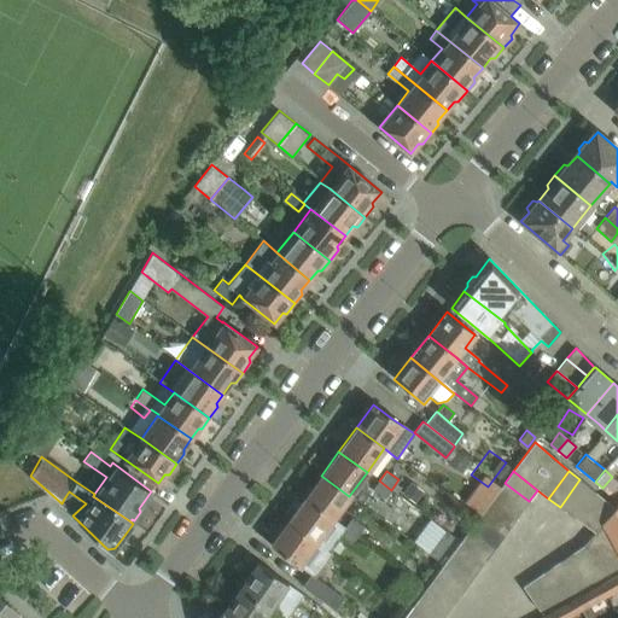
[(349,496),(321,476),(304,499),(332,519),(349,496)]
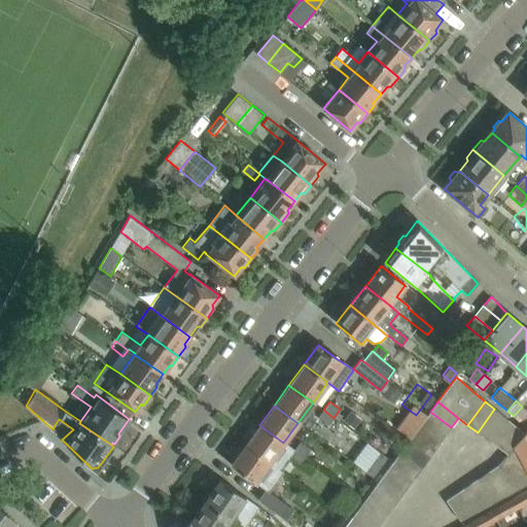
[(487,440),(503,417),(494,409),(478,432),(487,440)]
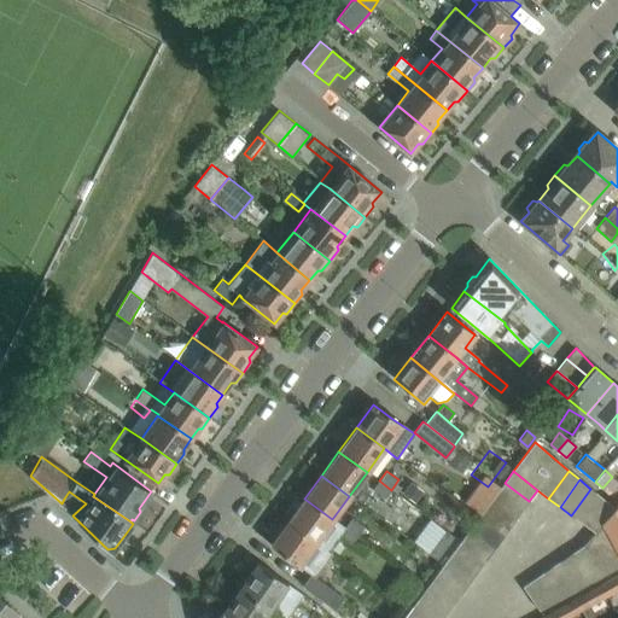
[(391,490),(379,481),(373,489),(385,497),(391,490)]
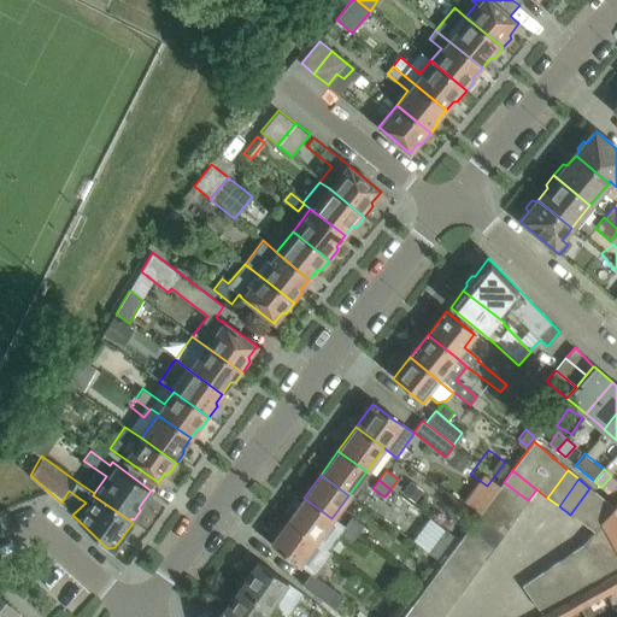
[(528,500),(504,482),(495,494),(519,512),(528,500)]
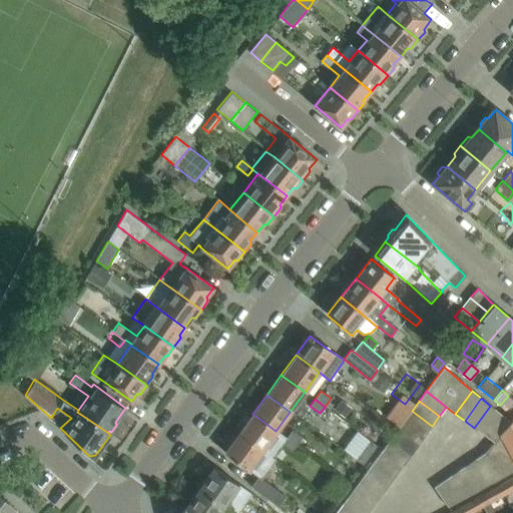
[(483,434),(499,413),(490,406),(474,428),(483,434)]
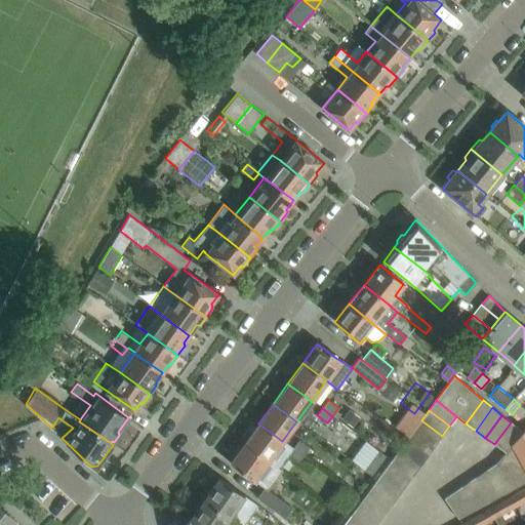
[(442,436),(421,420),(413,430),(435,445),(442,436)]
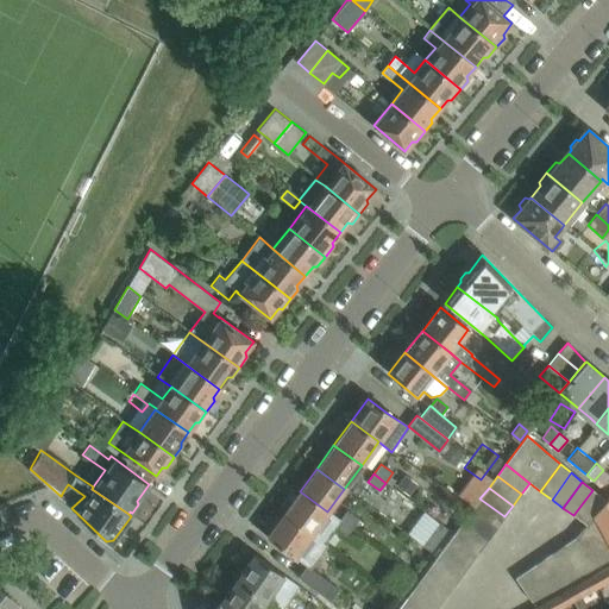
[(592,516),(606,501),(592,490),(573,515),(585,525),(586,525),(594,516),(592,516)]
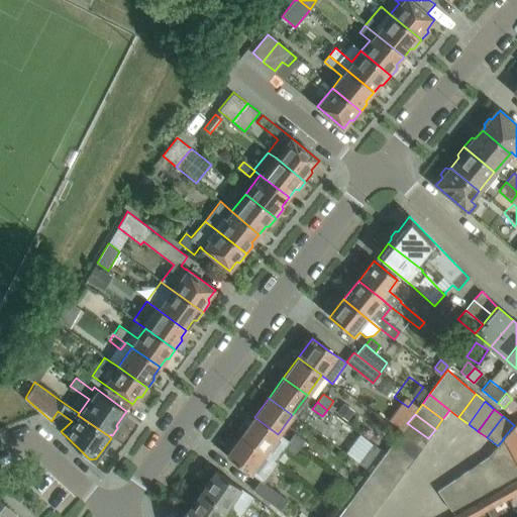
[(278,434),(254,417),(240,437),(264,453),(278,434)]
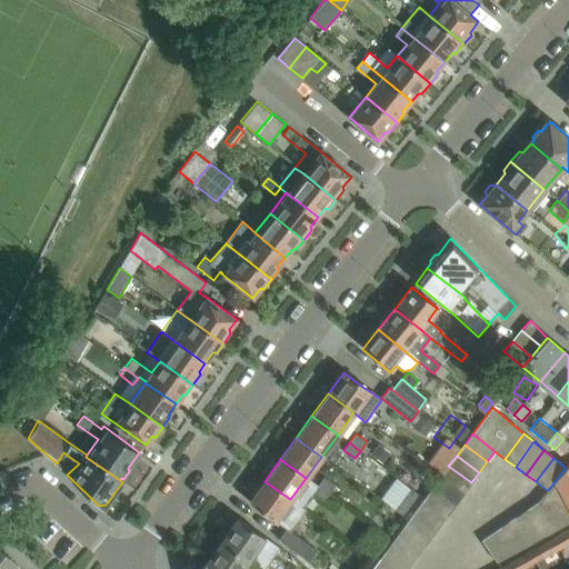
[(555,482),(568,509),(568,463),(566,468),(553,482),(555,482)]
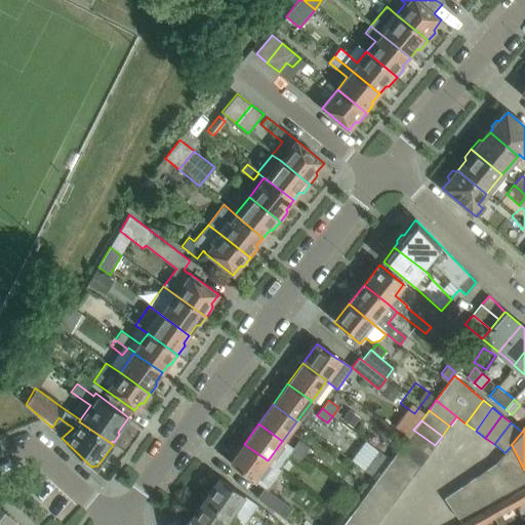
[(435,445),(413,430),(406,440),(428,455),(435,445)]
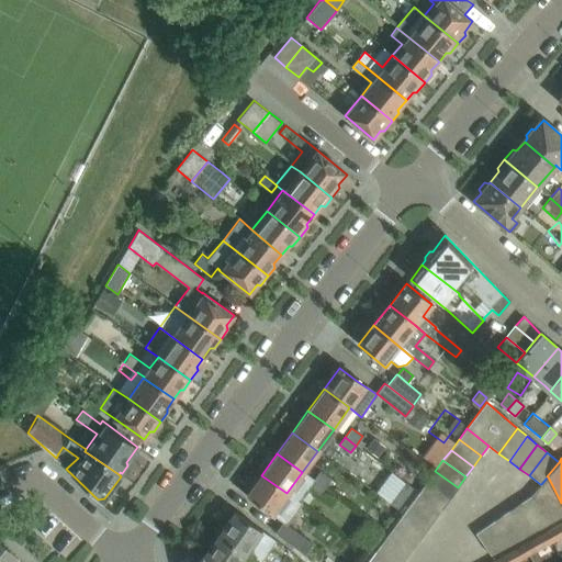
[(332,479),(321,470),(313,480),(325,489),(332,479)]
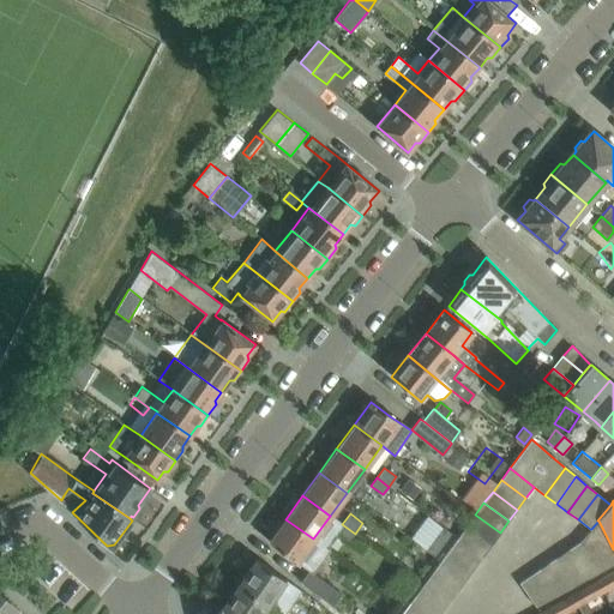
[(500,533),(475,515),(467,525),(492,545),(500,533)]
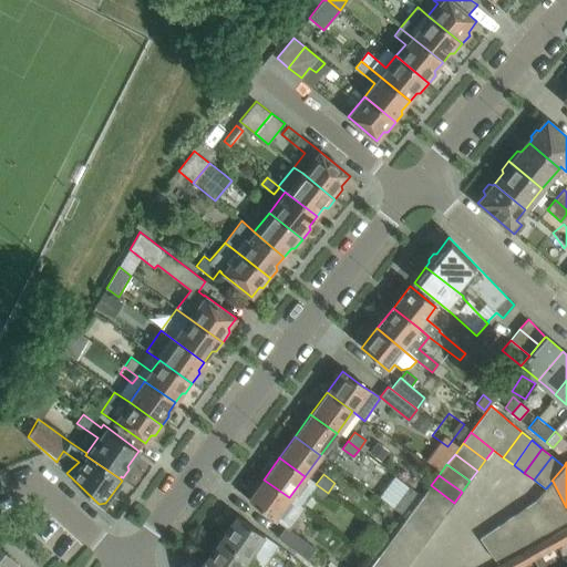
[(284,506),(289,497),(264,480),(247,502),(284,528),(278,537),(289,545),(308,559),(317,566),(320,566),(328,557),(287,526),(295,515),(284,506)]
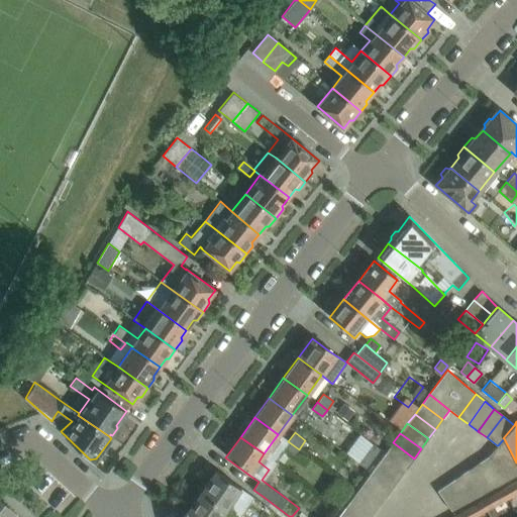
[(516,475),(516,462),(504,438),(498,445),(497,445),(489,454),(488,455),(504,482),(516,475)]
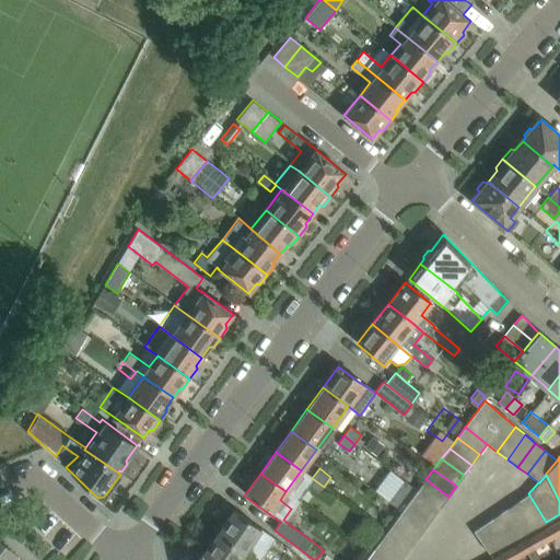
[(324,487),(312,478),(307,485),(318,493),(324,487)]
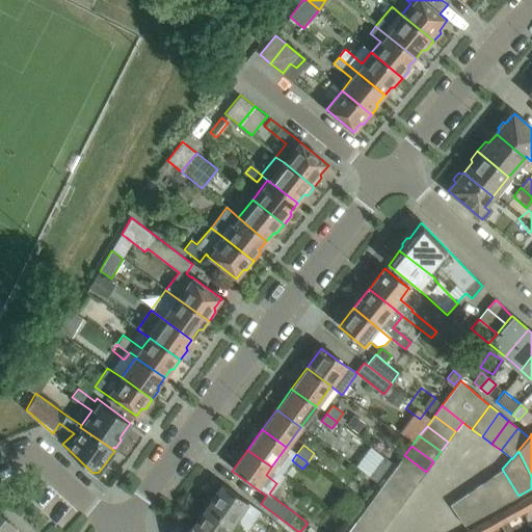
[(426,472),(404,455),(397,466),(418,481),(426,472)]
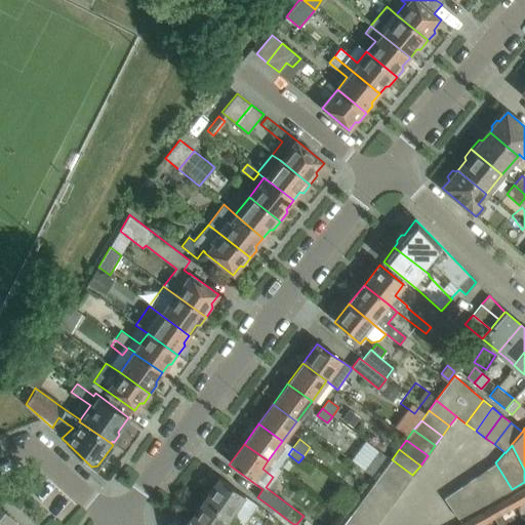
[(412,475),(392,459),(385,470),(405,485),(412,475)]
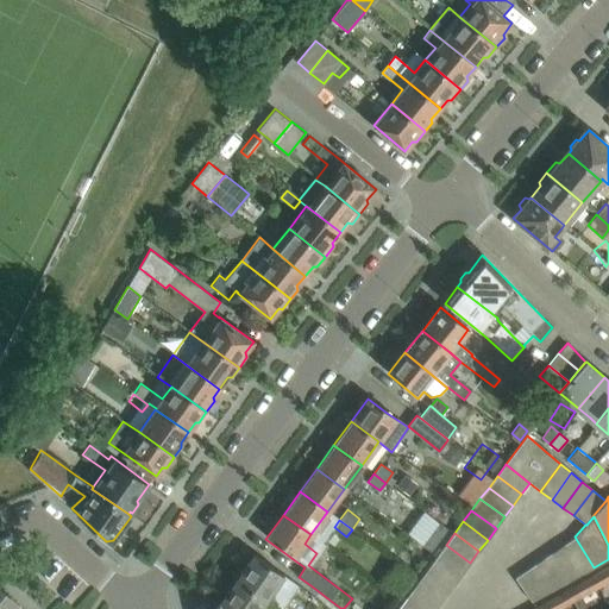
[(594,567),(575,537),(563,545),(582,575),(594,567)]
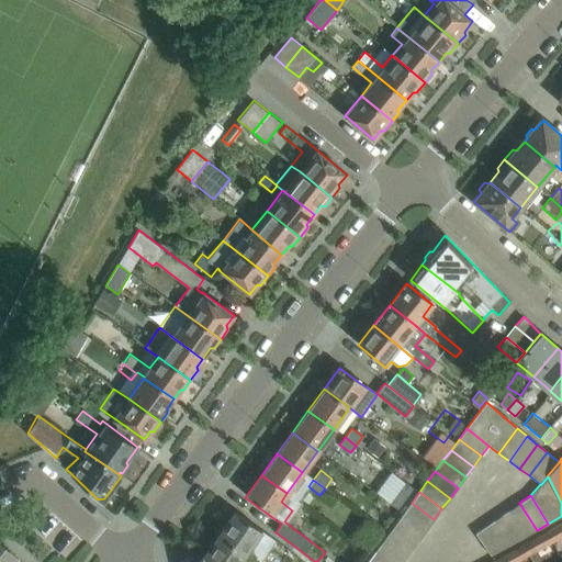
[(434,519),(412,503),(404,513),(426,530),(434,519)]
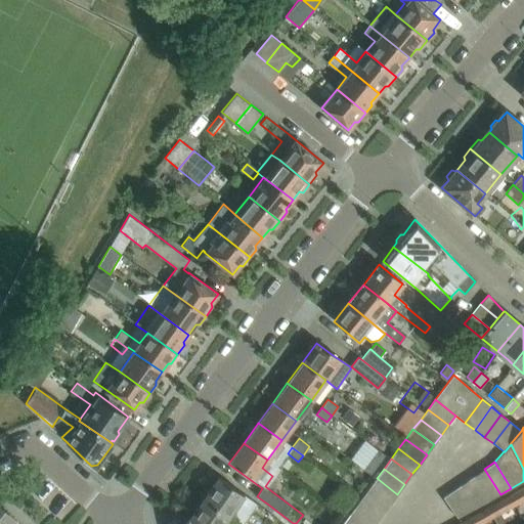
[(500,494),(484,469),(474,476),(489,499),(500,494)]
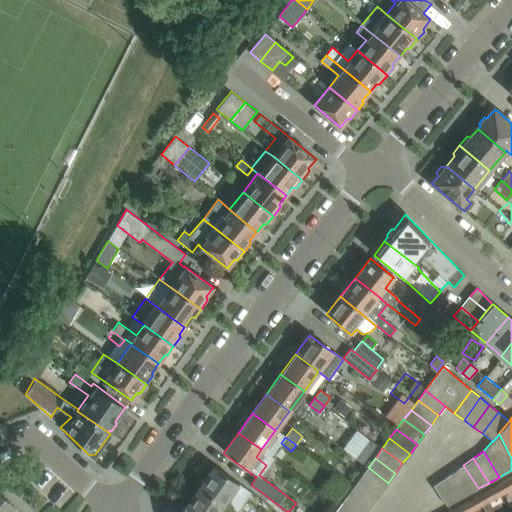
[(214,465),(197,488),(224,507),(225,506),(232,511),(237,511),(252,492),(248,490),(239,484),(214,465)]
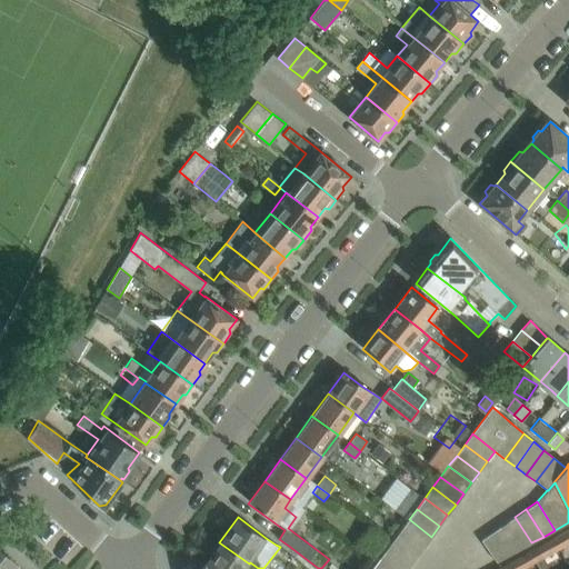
[(531,542),(515,517),(503,523),(511,537),(520,549),(531,542)]
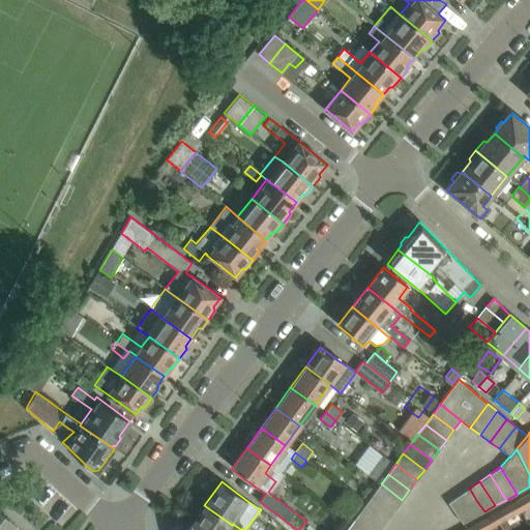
[(402,500),(381,483),(373,494),(394,509),(402,500)]
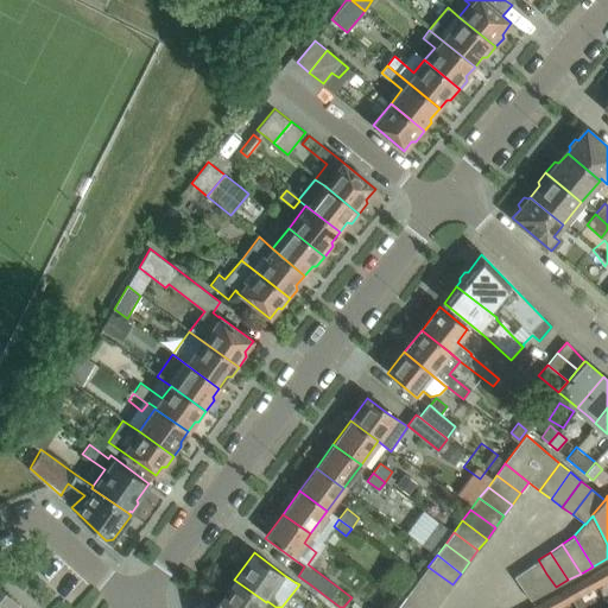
[(521,588),(546,574),(538,559),(513,576),(521,588)]
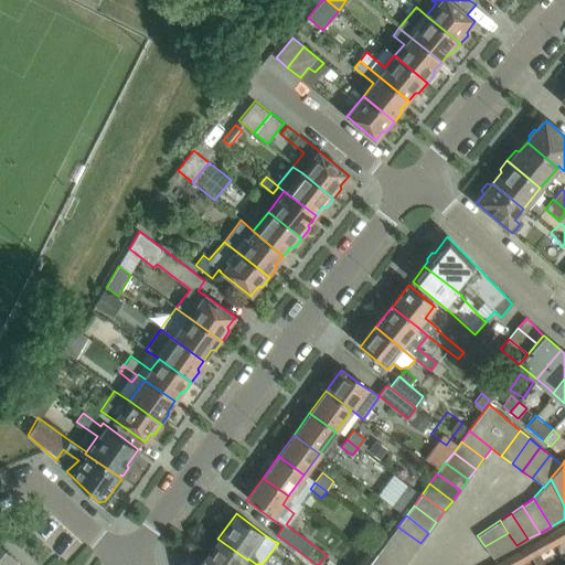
[(555,545),(564,539),(564,525),(548,534),(555,545)]
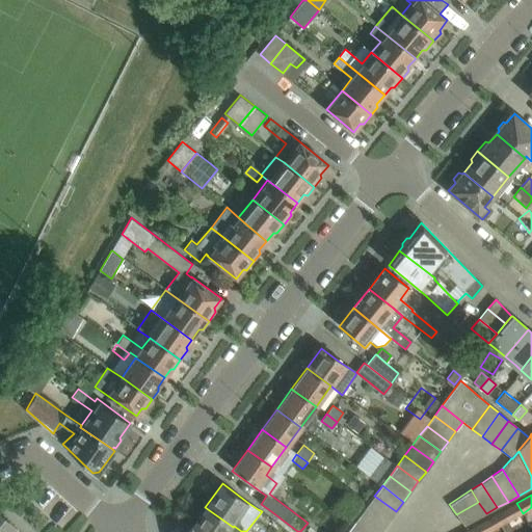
[(396,511),(374,496),(367,505),(389,522),(396,511)]
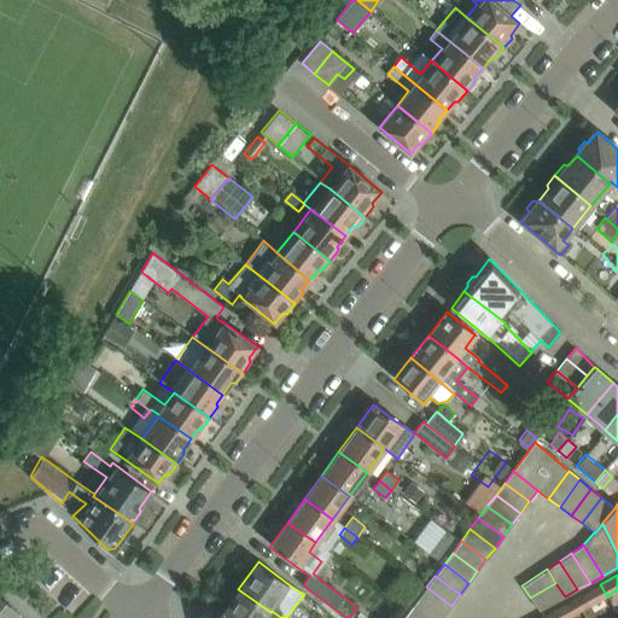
[(537,610),(565,596),(555,583),(530,598),(537,610)]
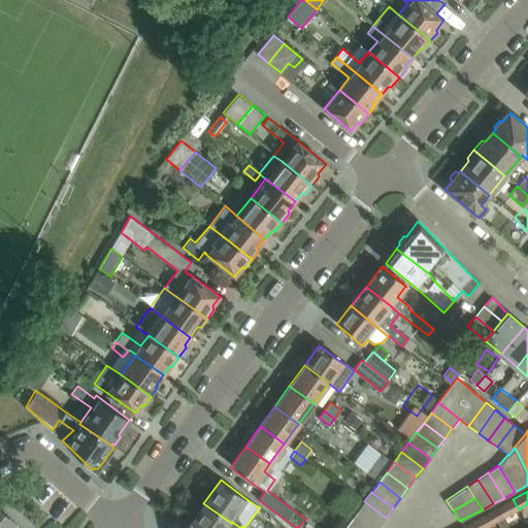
[(496,521),(519,509),(513,499),(499,507),(491,512),(496,521)]
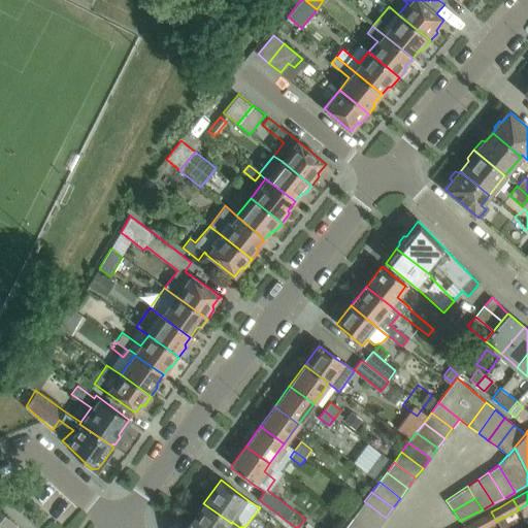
[(386,518),(364,501),(357,512),(378,527),(386,518)]
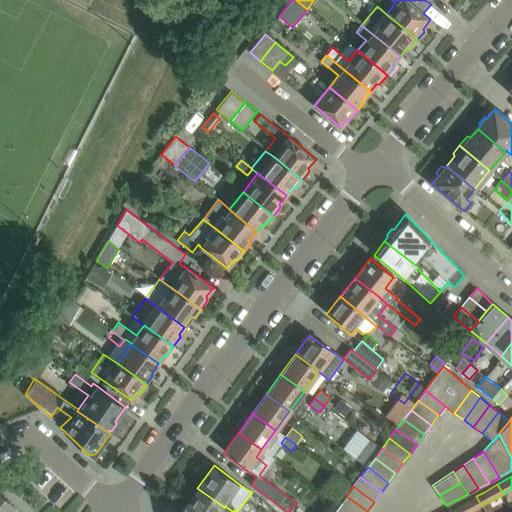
[(220,511),(224,507),(197,488),(183,508),(187,511),(220,511)]
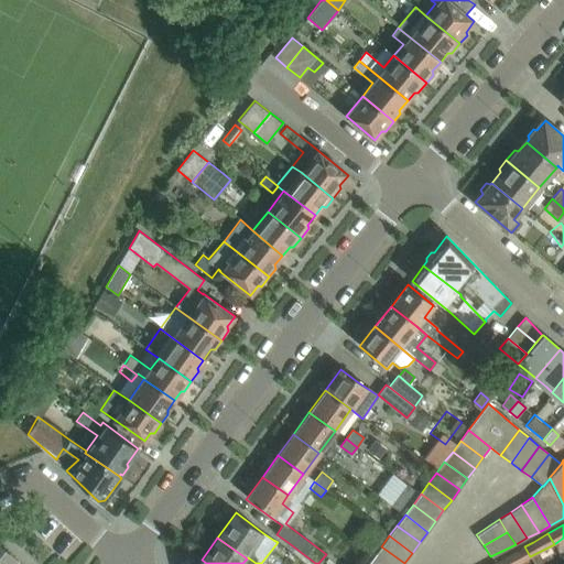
[(21,563),(0,545),(0,563),(21,563)]
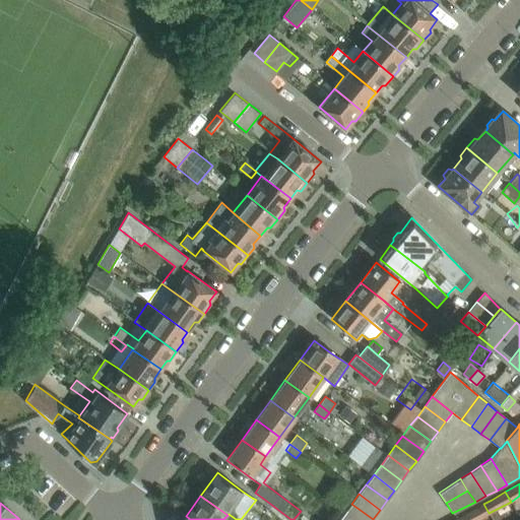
[(372,519),(373,519),(351,504),(344,514),(352,519),(372,519)]
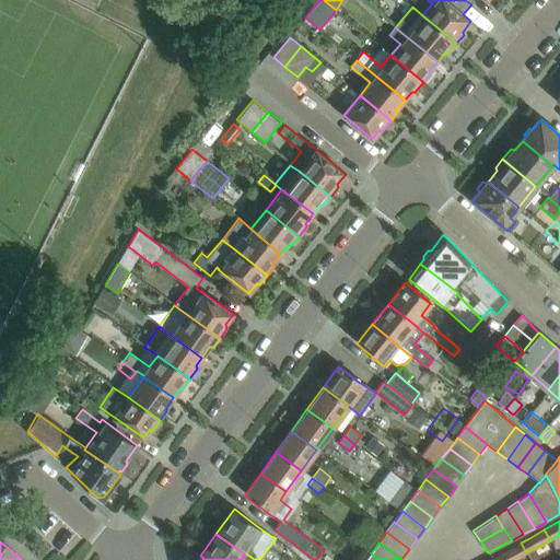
[(500,559),(513,559),(526,552),(521,543),(498,556),(500,559)]
